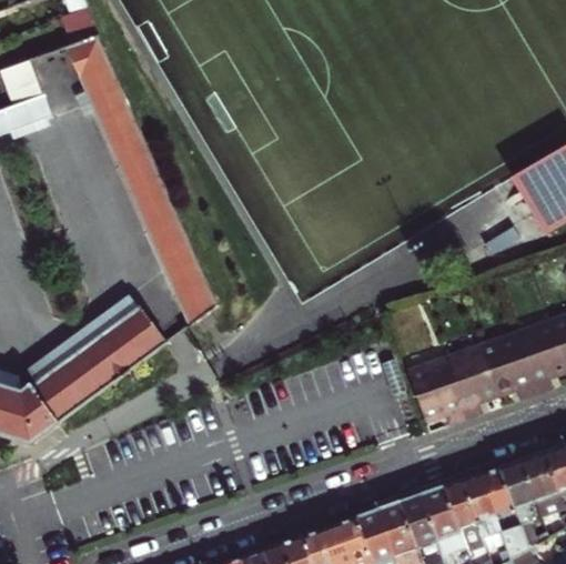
[(69,0),(73,12),(88,7),(86,0),(69,0)]
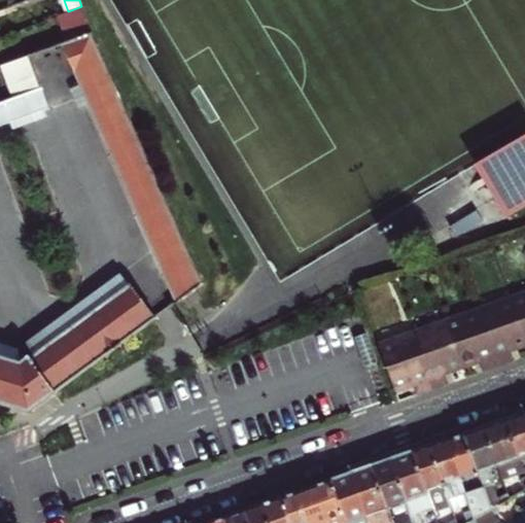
[(77,37),(91,33),(88,25),(81,7),(81,6),(68,11),(77,37)]
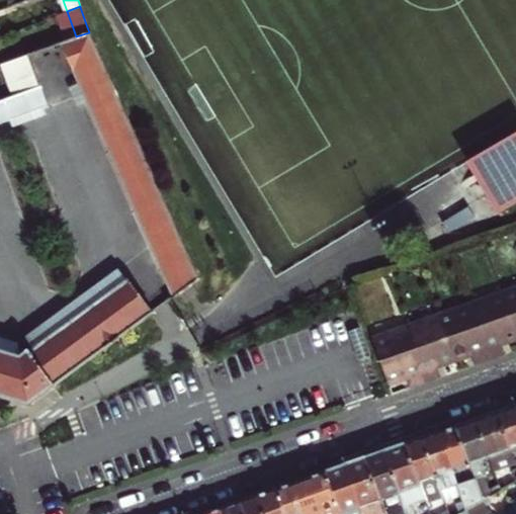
[(107,33),(101,18),(86,24),(89,32),(92,39),(107,33)]
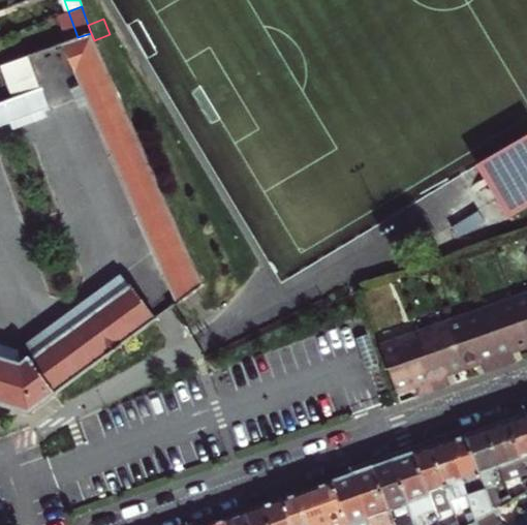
[(60,43),(78,84),(87,105),(101,136),(131,122),(96,44),(94,40),(91,33),(78,37),(60,43)]
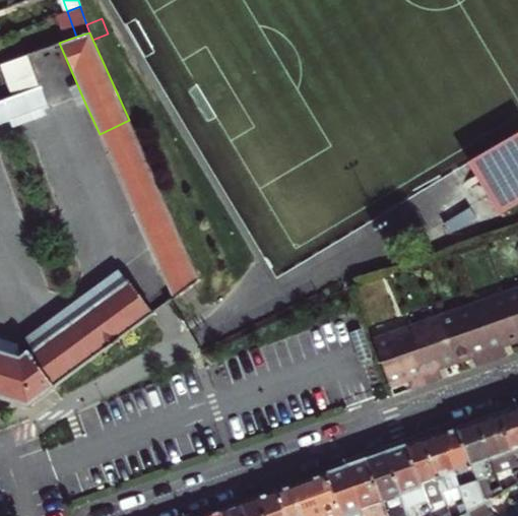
[(39,87),(26,55),(2,63),(14,97),(37,88),(39,87)]
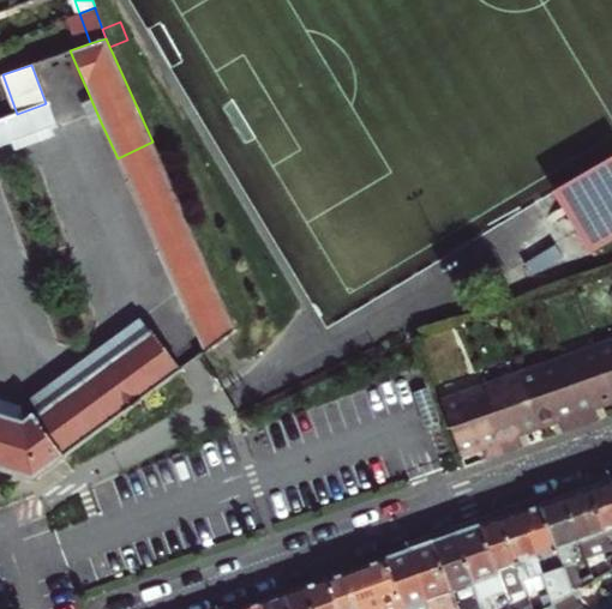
[(101,122),(90,97),(84,100),(94,125),(101,122)]
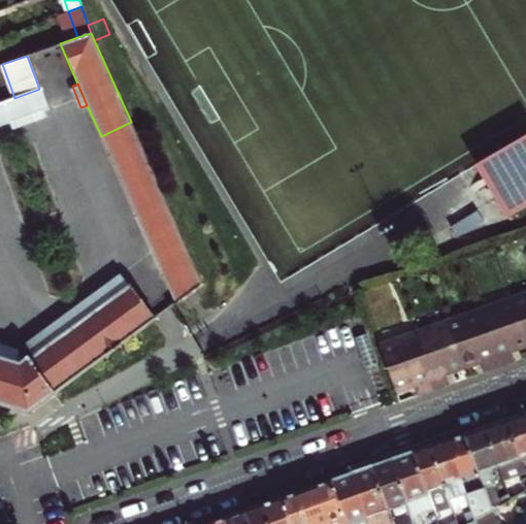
[(0,102),(0,123),(43,108),(37,90),(14,98),(0,102)]
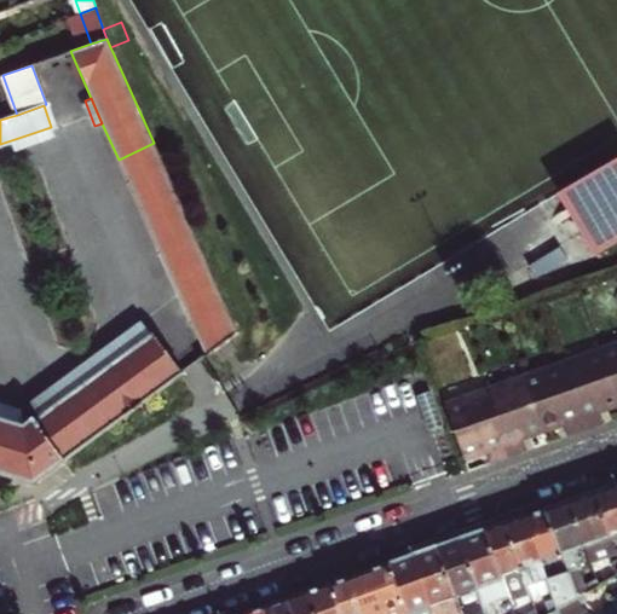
[(119,160),(159,249),(195,235),(154,143),(119,160)]
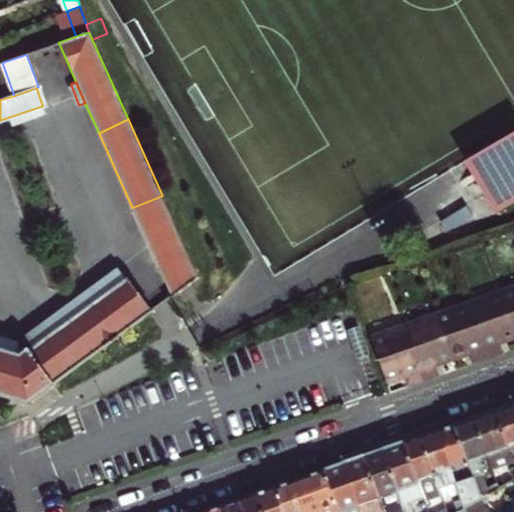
[(513,134),(473,160),(481,177),(513,157),(513,134)]
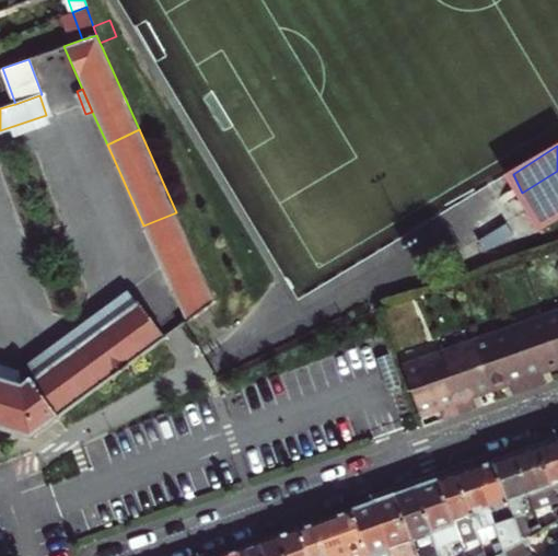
[(557,171),(522,193),(544,230),(557,220),(557,171)]
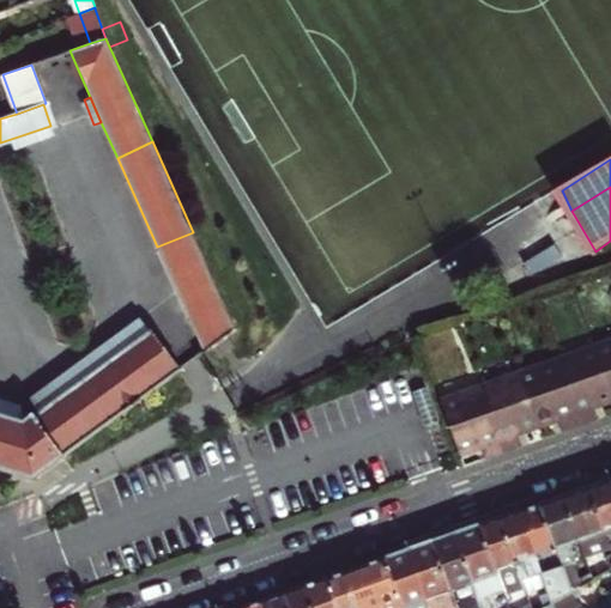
[(185,310),(203,352),(235,328),(193,232),(157,247),(174,286),(185,310)]
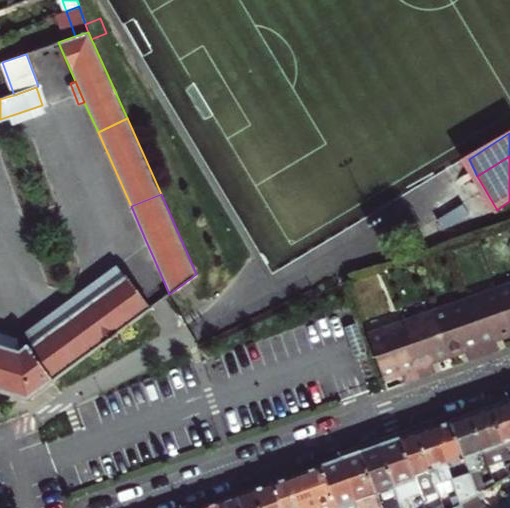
[(148,262),(154,259),(145,239),(139,243),(148,262)]
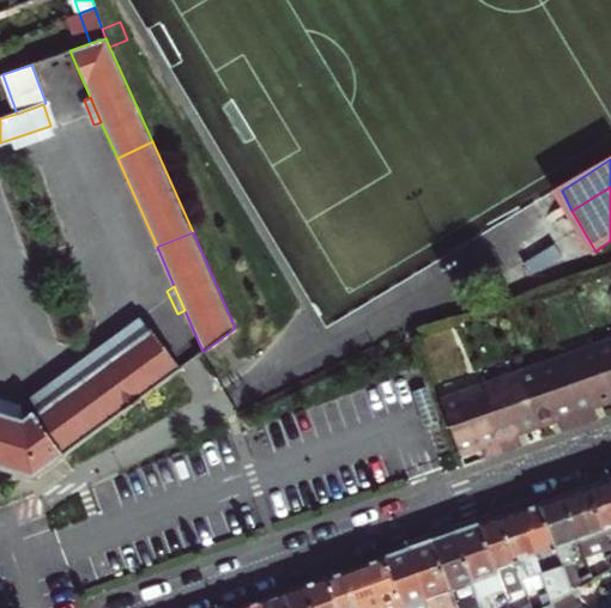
[(0,411),(23,418),(150,326),(140,315),(23,401),(0,395),(0,411)]
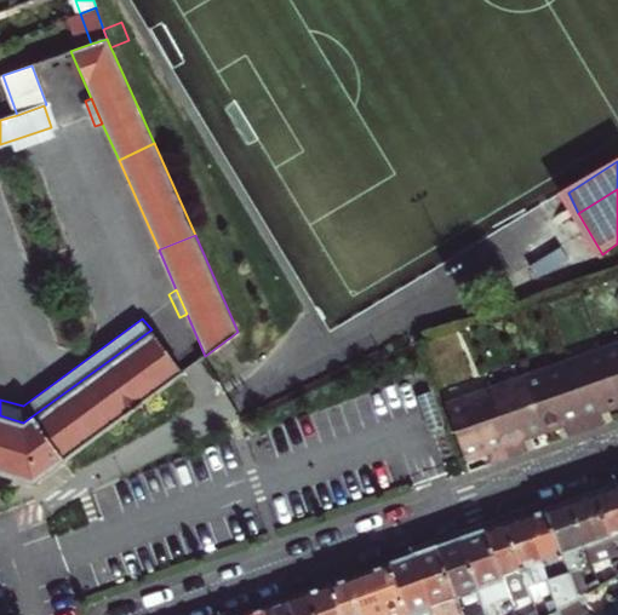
[(0,415),(0,473),(26,482),(30,483),(34,481),(61,460),(182,373),(152,329),(23,423),(0,415)]
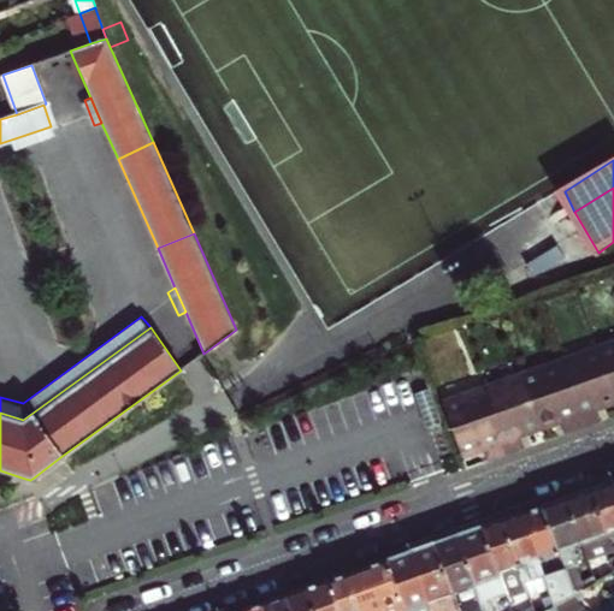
[(613,343),(600,348),(613,385),(613,343)]
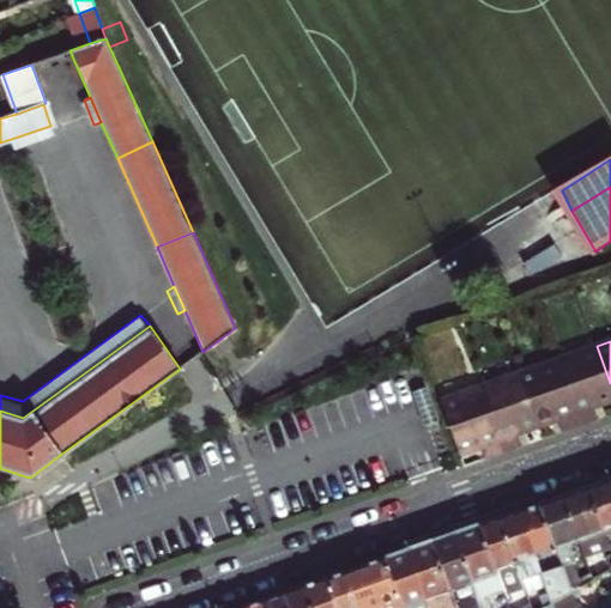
[(610,383),(597,346),(558,360),(581,424),(597,419),(592,405),(603,401),(610,397),(610,383)]
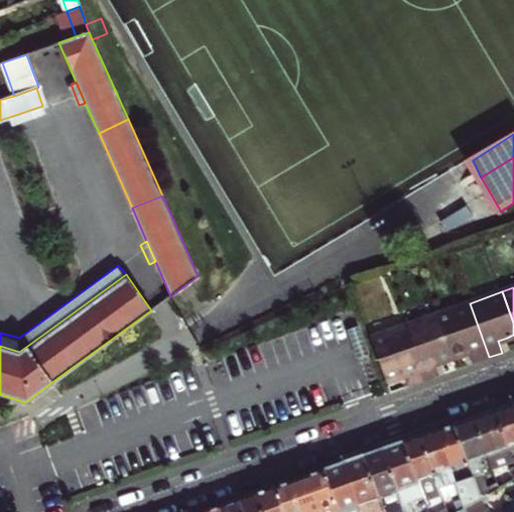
[(470,303),(438,313),(454,356),(460,354),(467,351),(471,363),(489,357),(470,303)]
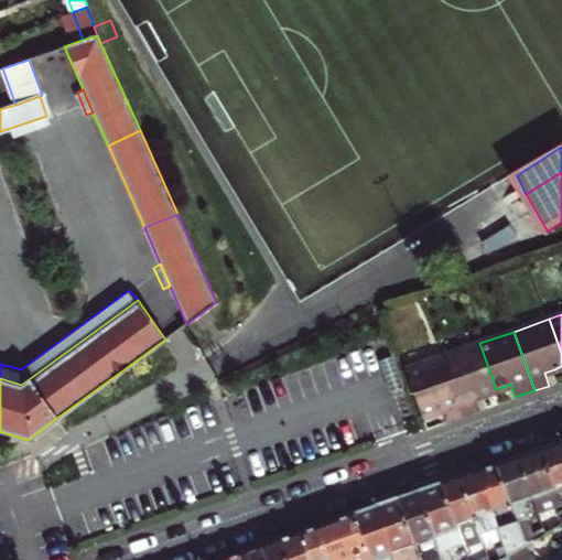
[(479,343),(443,356),(466,415),(477,411),(473,397),(483,394),(496,389),(479,343)]
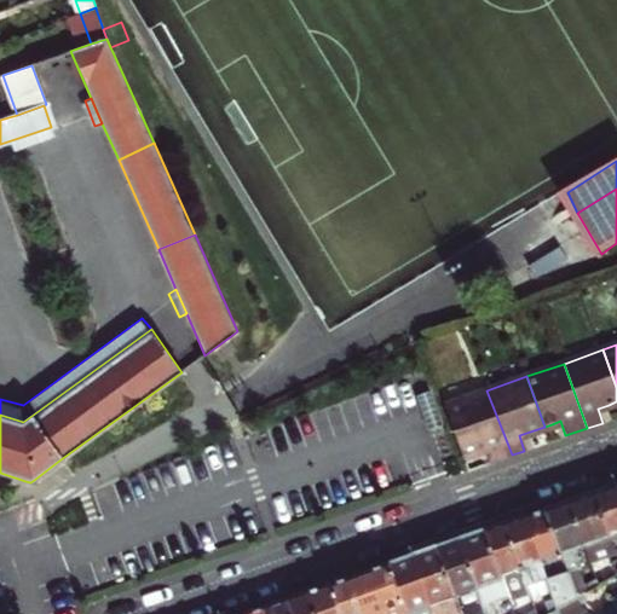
[(512,455),(486,391),(443,406),(460,456),(472,452),(479,450),(485,464),(512,455)]
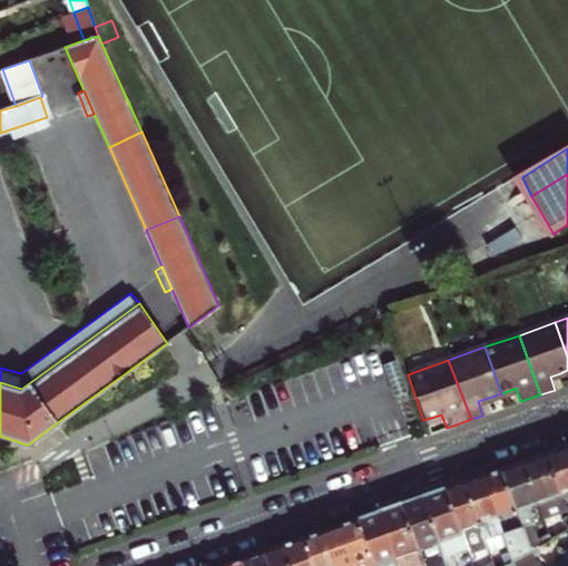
[(226,374),(231,386),(242,381),(237,371),(226,374)]
